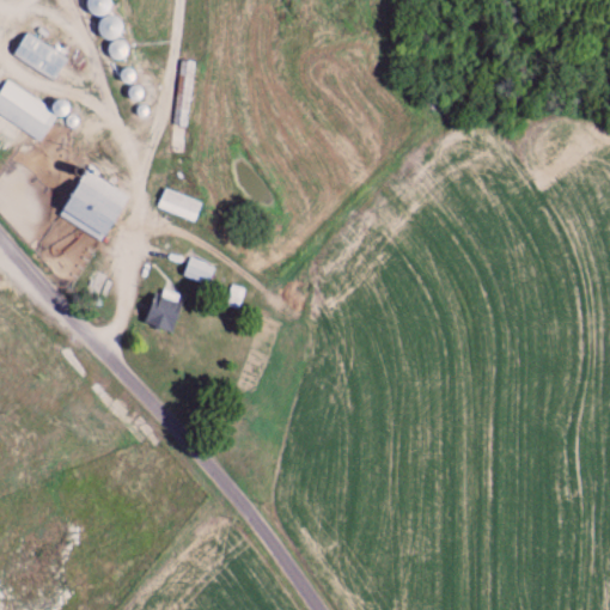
[(86,0),(84,2),(96,18),(114,5),(110,0),(86,0)]
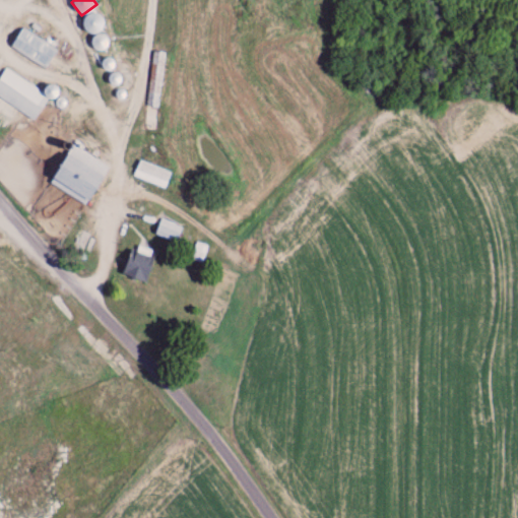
[(93,10),(80,21),(92,35),(105,23),(93,10)]
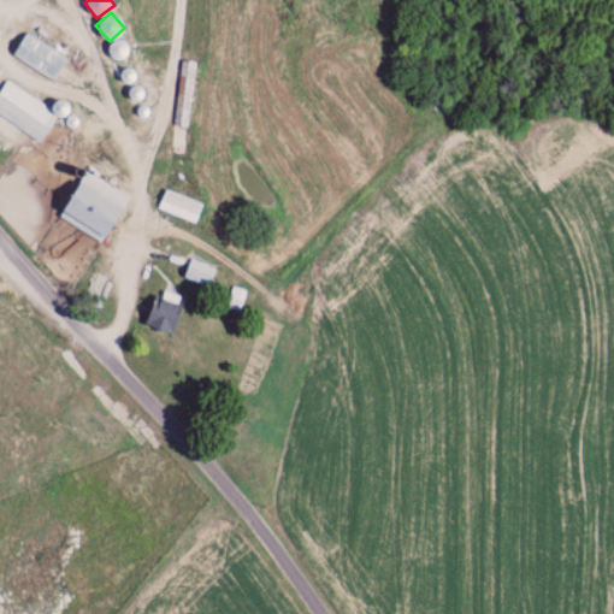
[(57,80),(69,57),(27,33),(13,54),(57,80)]
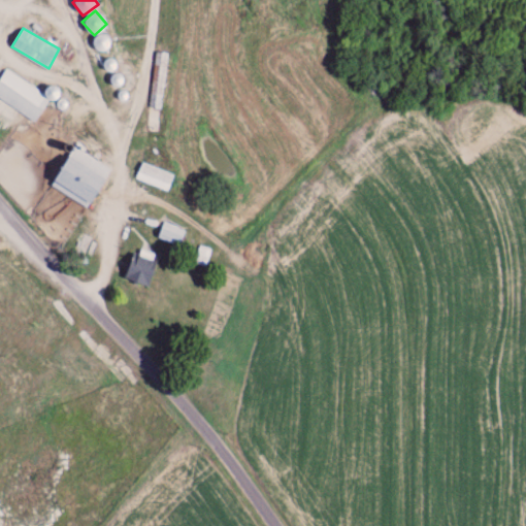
[(109,48),(108,35),(96,36),(96,50),(109,48)]
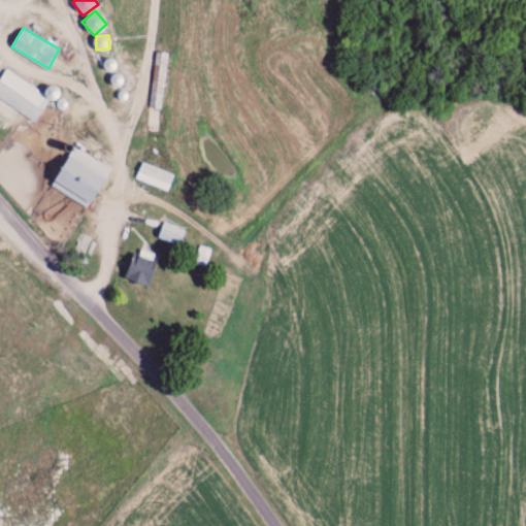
[(167,53),(157,53),(156,108),(166,108),(167,53)]
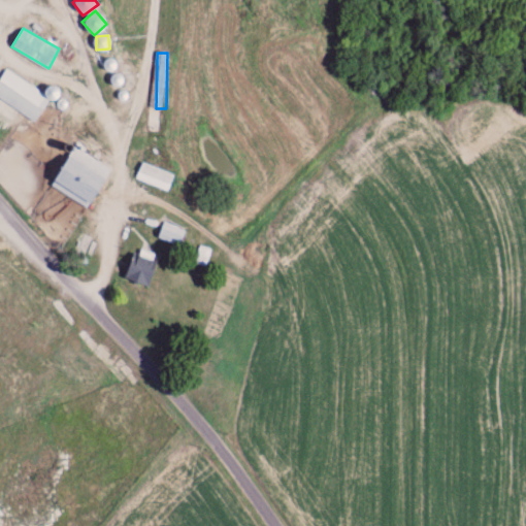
[(0,79),(0,97),(35,121),(51,96),(7,68),(0,79)]
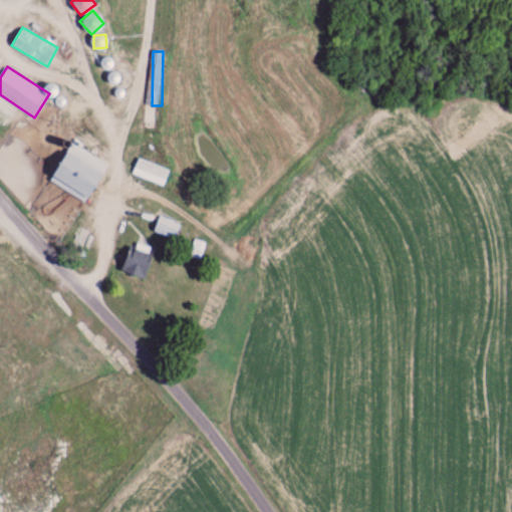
[(48,177),(84,202),(110,166),(73,141),(48,177)]
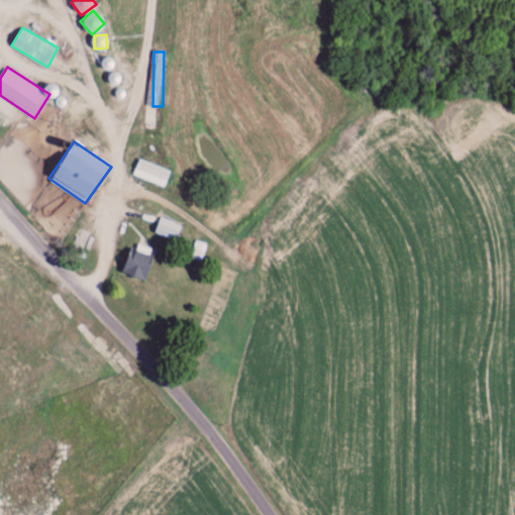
[(133,175),(166,188),(172,172),(140,159),(133,175)]
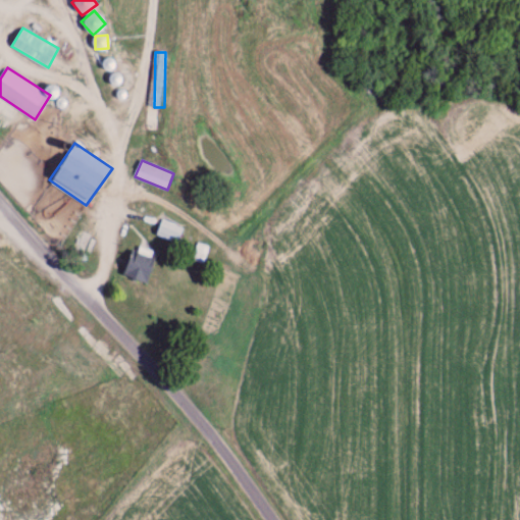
[(178,243),(185,227),(163,219),(157,236),(178,243)]
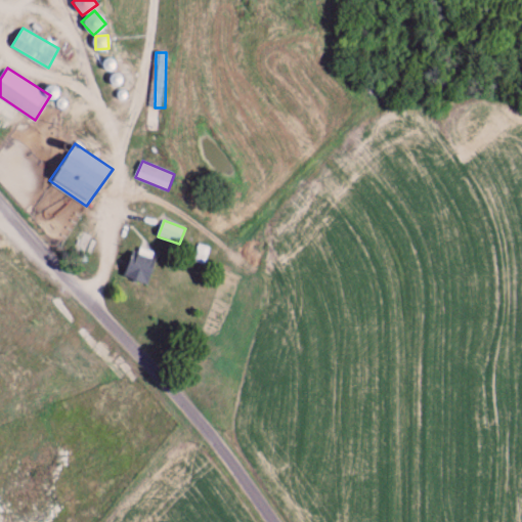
[(207,263),(211,247),(200,244),(196,260),(207,263)]
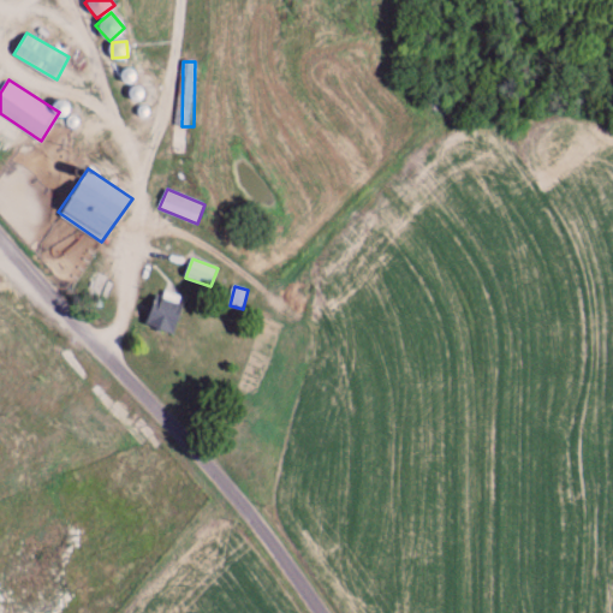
[(172,334),(184,297),(156,289),(146,326),(172,334)]
